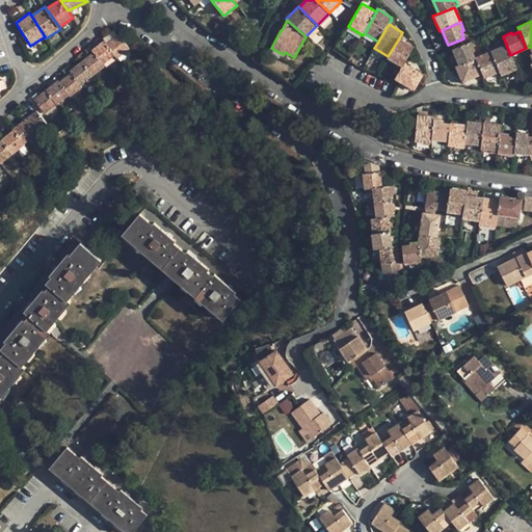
[(361,40),(374,48),(378,42),(365,33),(363,35),(361,40)]
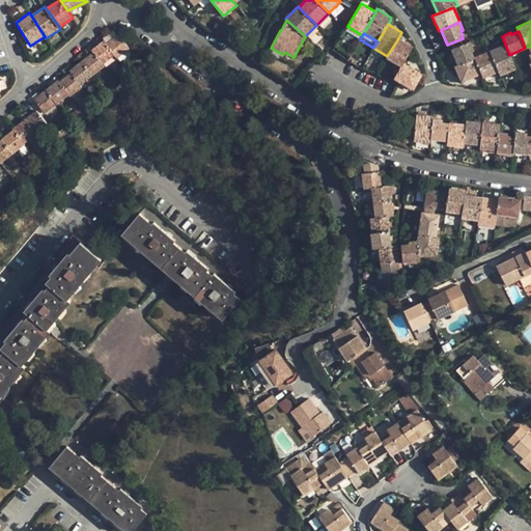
[(115,54),(118,57),(130,49),(118,34),(107,44),(115,54)]
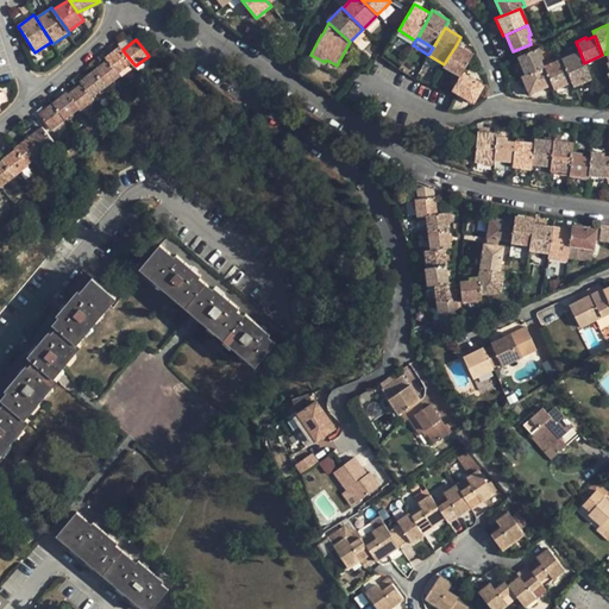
[(444,64),(444,66),(460,76),(463,73),(473,54),(457,44),(444,64)]
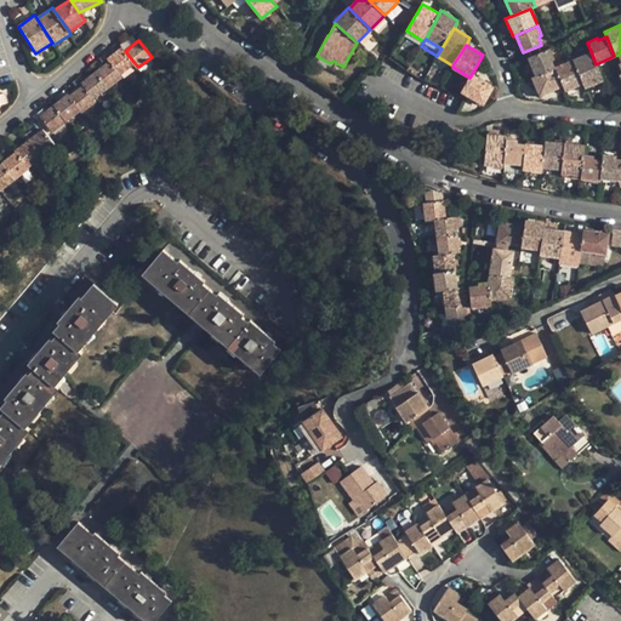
[(109,61),(120,74),(135,63),(125,51),(123,47),(108,58),(109,61)]
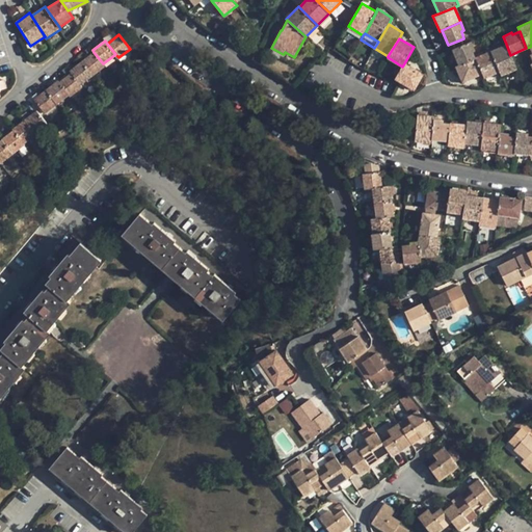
[(452,50),(458,65),(475,58),(472,51),(474,50),(471,42),(452,50)]
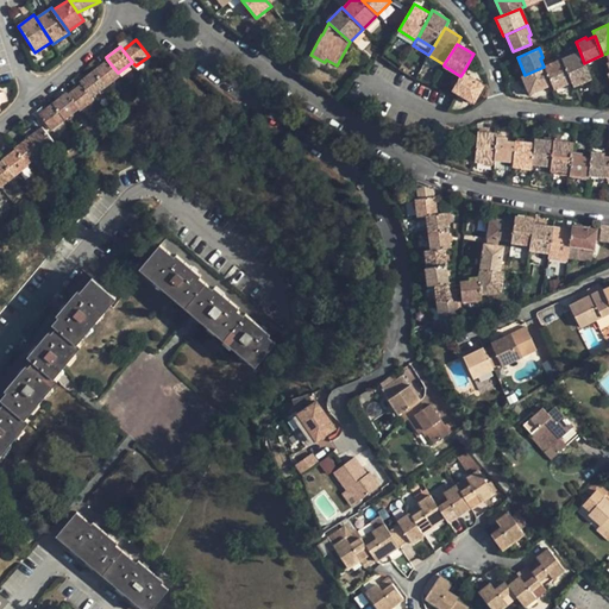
[(572,82),(573,86),(591,79),(584,63),(579,50),(562,58),(572,82)]
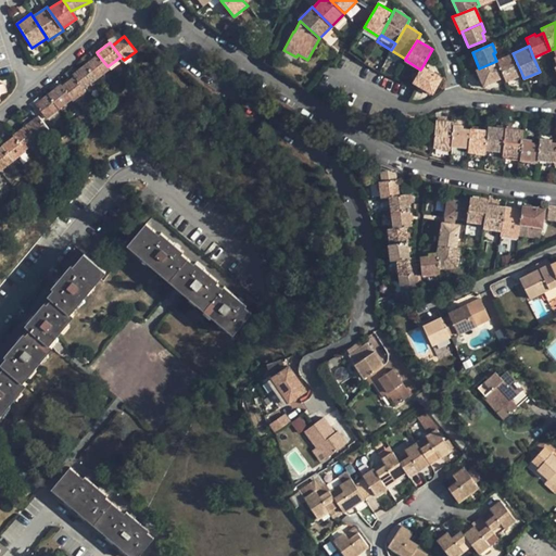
[(504,77),(506,81),(522,75),(513,53),(496,61),(504,77)]
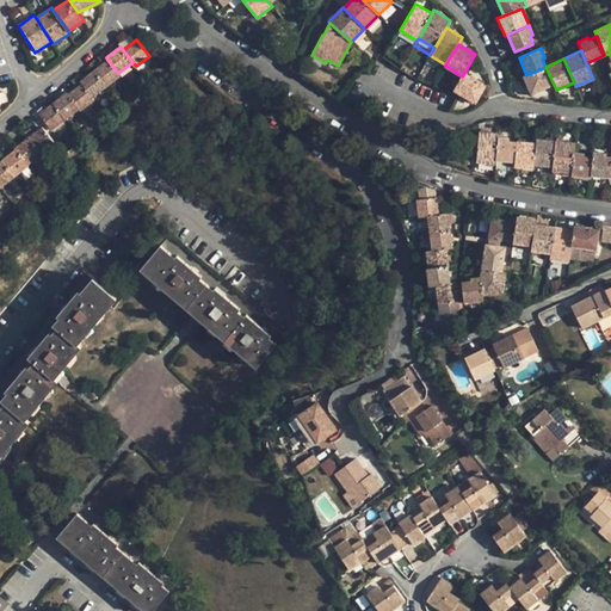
[(94,69),(107,86),(121,75),(118,73),(107,60),(94,69)]
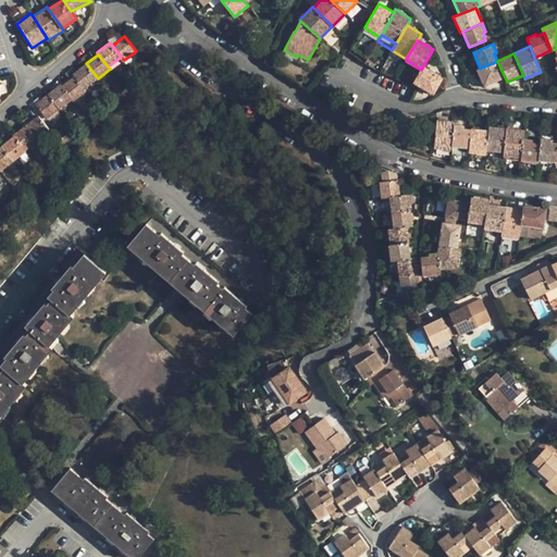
[(304,66),(308,60),(298,54),(297,57),(296,57),(294,61),(304,66)]
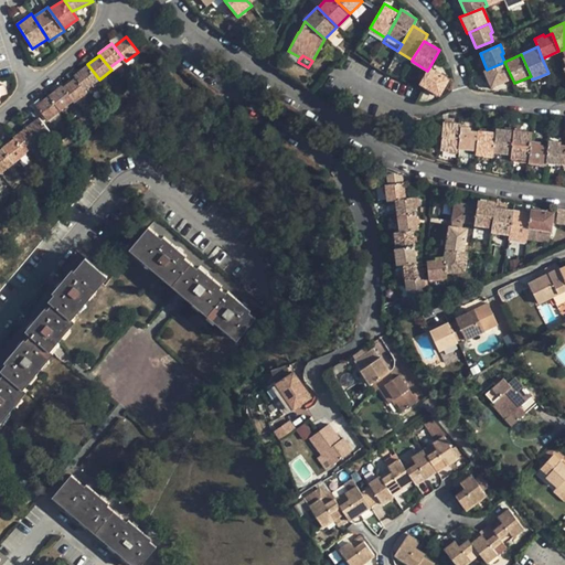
[(483,71),(491,87),(512,78),(504,62),(487,70),(483,71)]
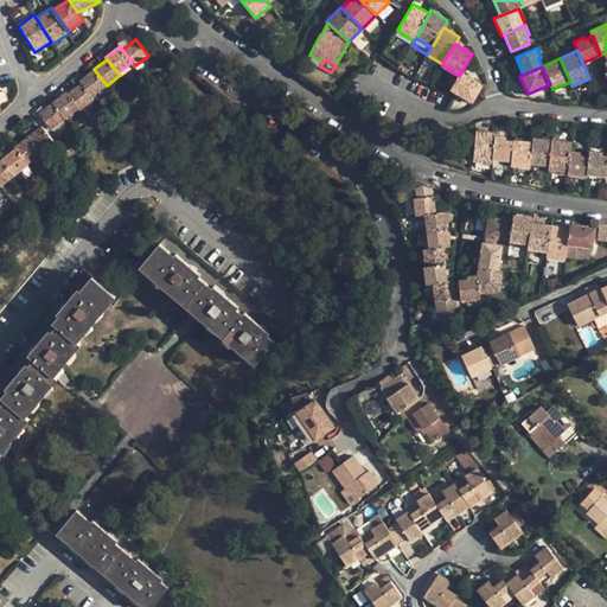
[(81,83),(91,97),(107,85),(94,69),(80,81),(81,83)]
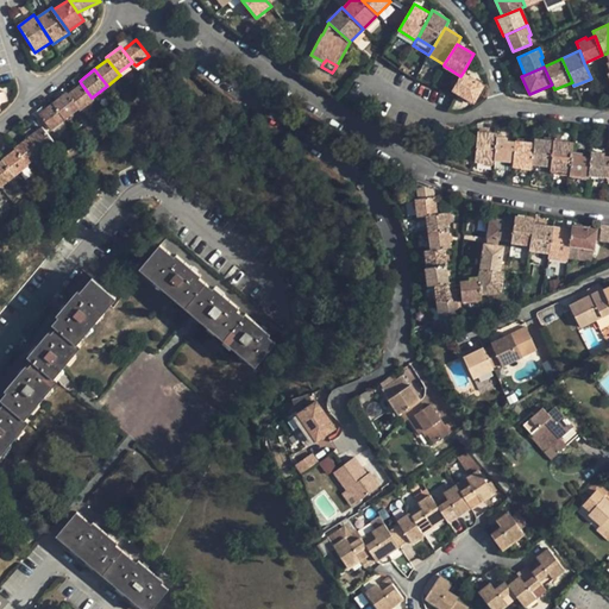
[(460,76),(452,89),(475,102),(484,86),(463,73),(460,76)]
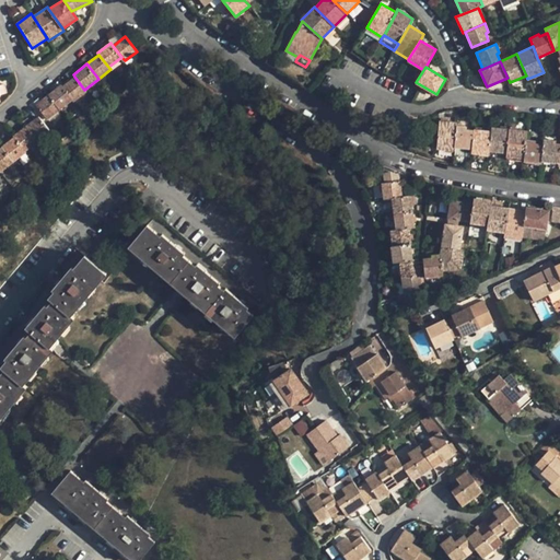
[(73,98),(74,101),(86,92),(84,90),(74,77),(62,86),(73,98)]
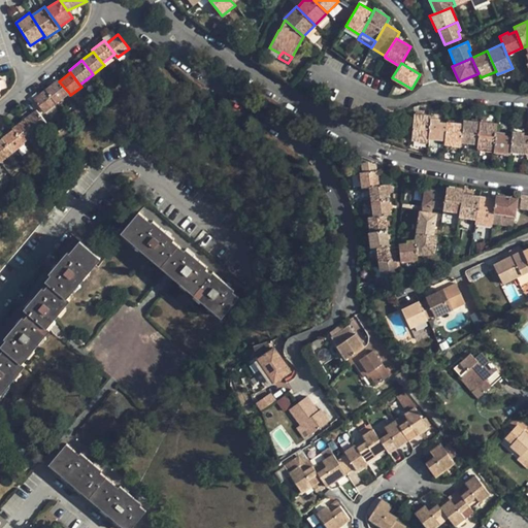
[(46,90),(57,103),(69,93),(59,81),(58,79),(46,90)]
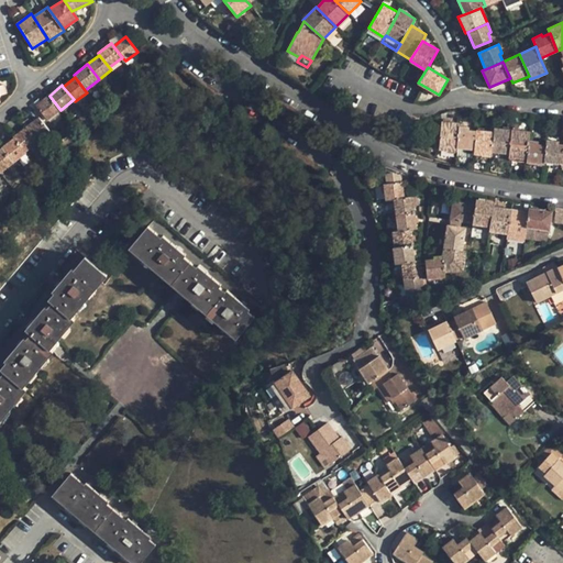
[(36,106),(48,120),(61,110),(50,96),(36,106)]
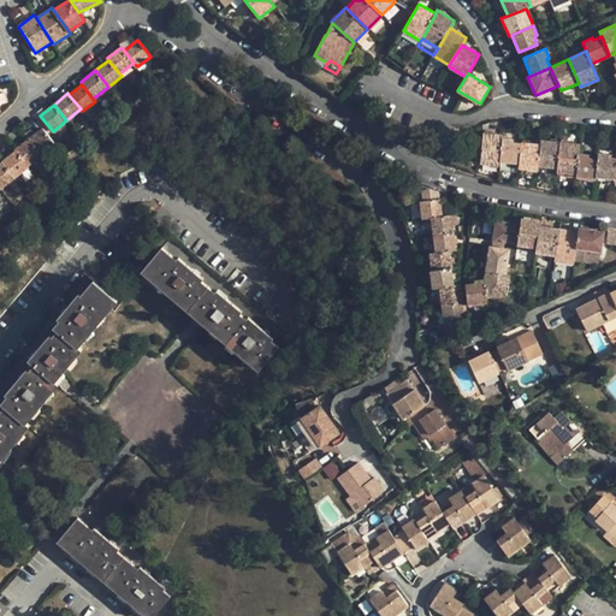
[(29,138),(41,154),(55,144),(43,129),(29,138)]
